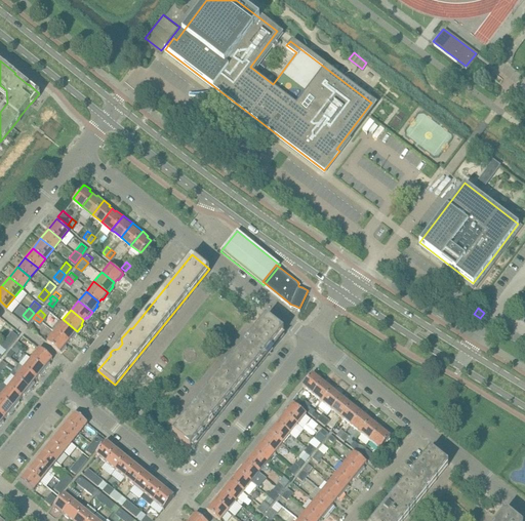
[(172,431),(190,445),(203,430),(205,430),(208,427),(207,422),(211,416),(216,415),(225,405),(225,403),(284,329),(267,315),(172,431)]
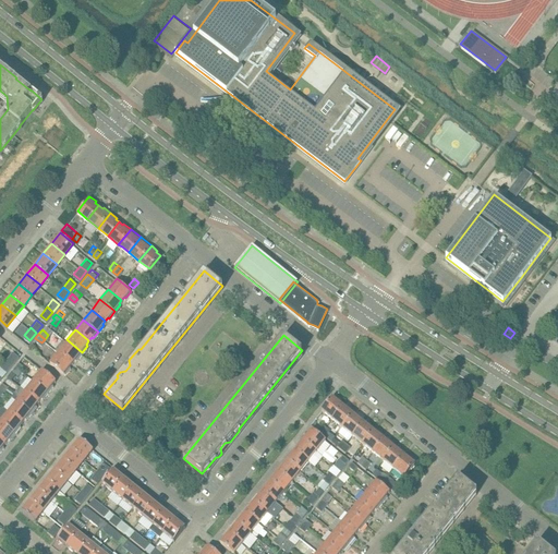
[(67,339),(58,350),(72,361),(75,358),(76,359),(82,352),(67,339)]
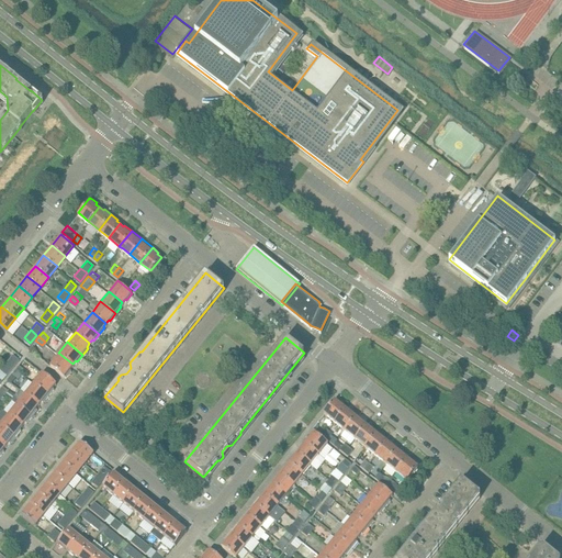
[(13,352),(7,359),(12,365),(19,357),(13,352)]
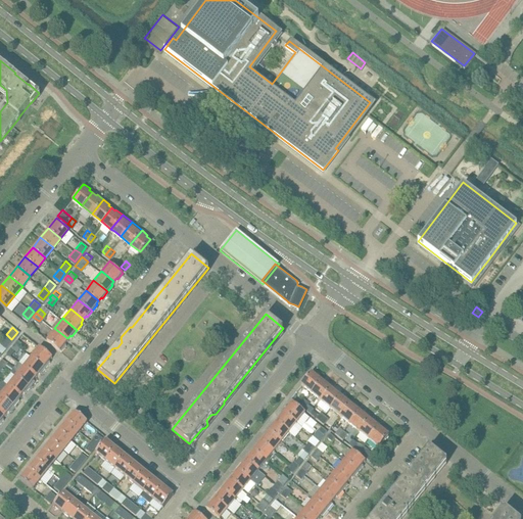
[(47,337),(60,348),(60,347),(61,348),(66,342),(65,341),(67,338),(54,328),(47,337)]
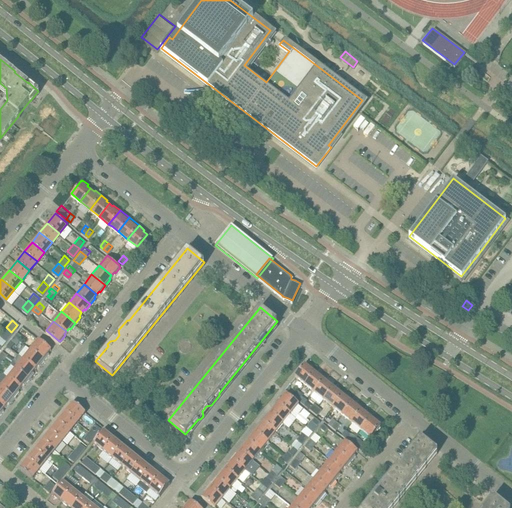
[(0,334),(6,339),(11,332),(6,327),(0,334)]
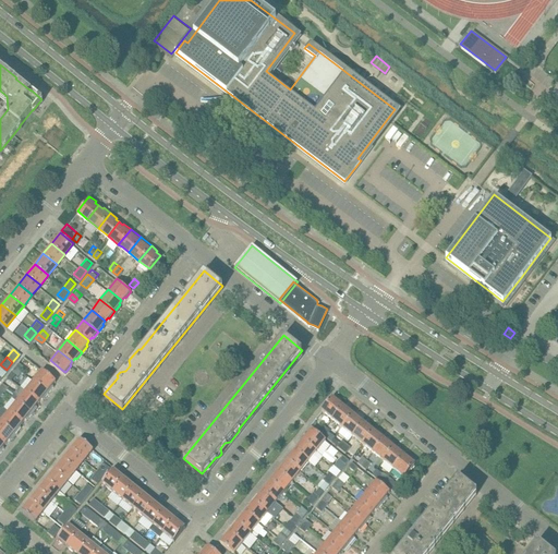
[(22,368),(15,363),(12,368),(16,371),(17,373),(22,368)]
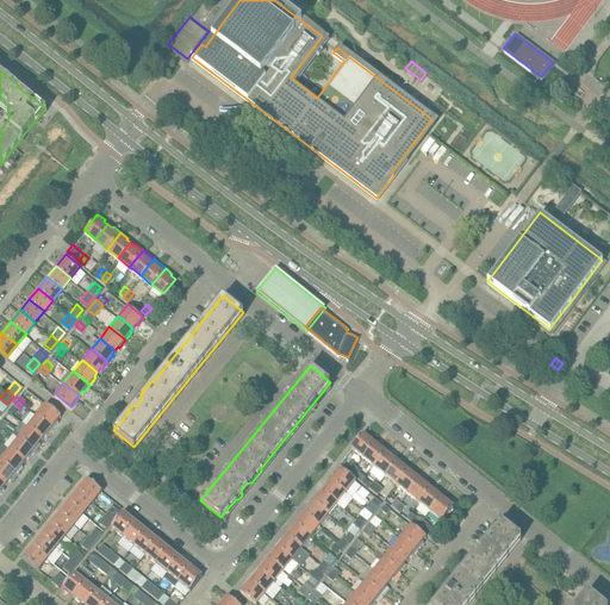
[(7,409),(12,412),(18,405),(13,401),(7,409)]
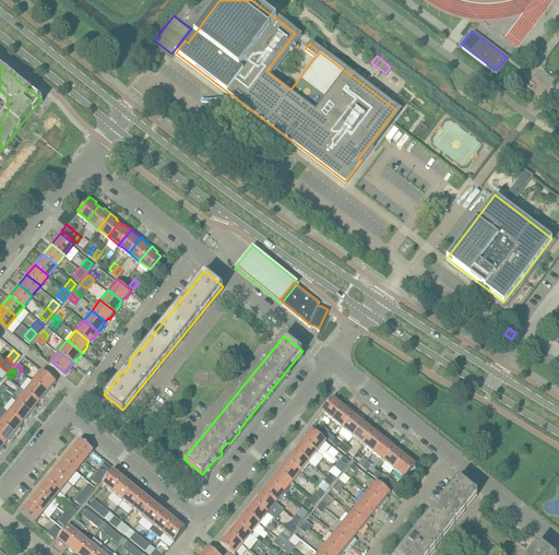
[(52,382),(55,379),(42,368),(34,378),(48,390),(54,385),(52,382)]
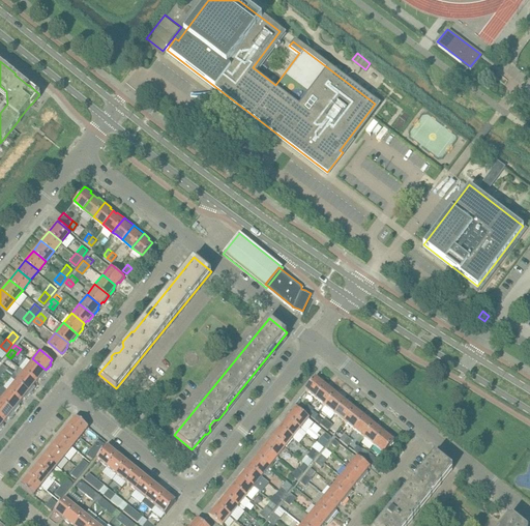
[(32,358),(24,369),(36,379),(39,376),(40,377),(46,370),(32,358)]
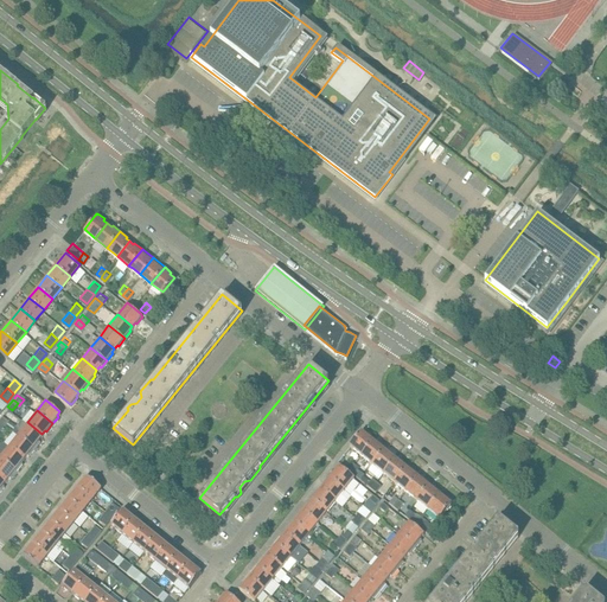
[(20,417),(12,428),(18,433),(34,446),(40,439),(39,437),(42,434),(27,422),(20,417)]
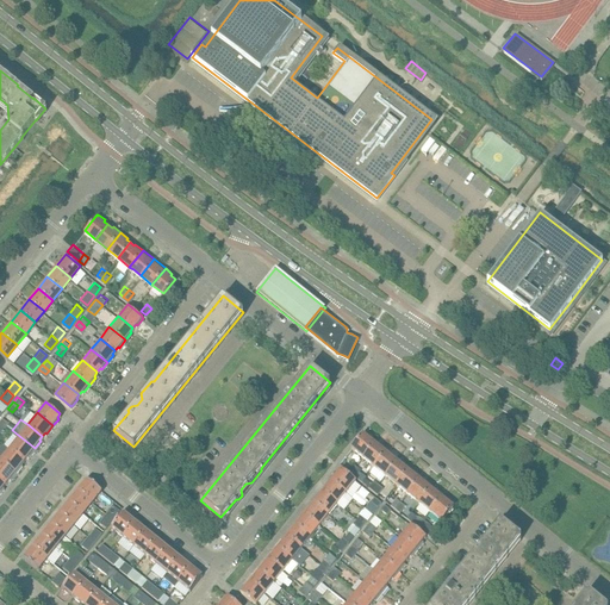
[(363,430),(352,446),(362,455),(375,440),(371,436),(372,435),(365,429),(363,430)]
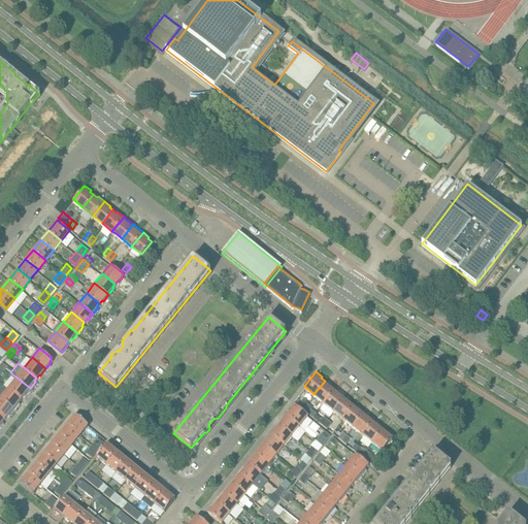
[(15,377),(8,387),(21,397),(24,394),(25,395),(30,388),(15,377)]
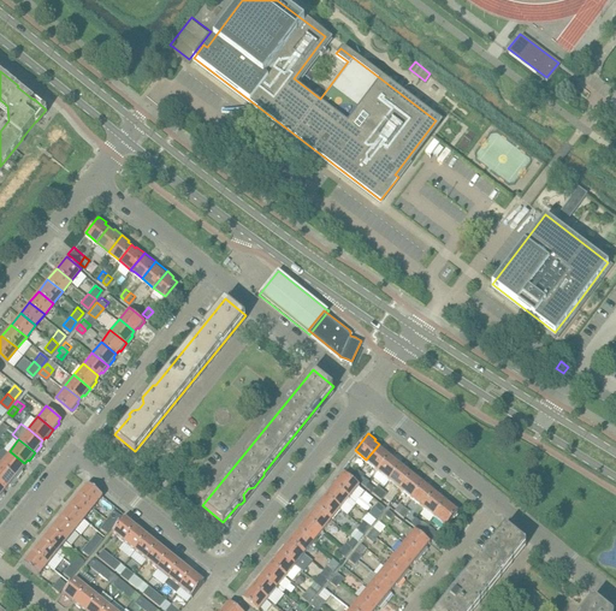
[(383,446),(379,444),(366,460),(378,468),(391,451),(384,445),(383,446)]
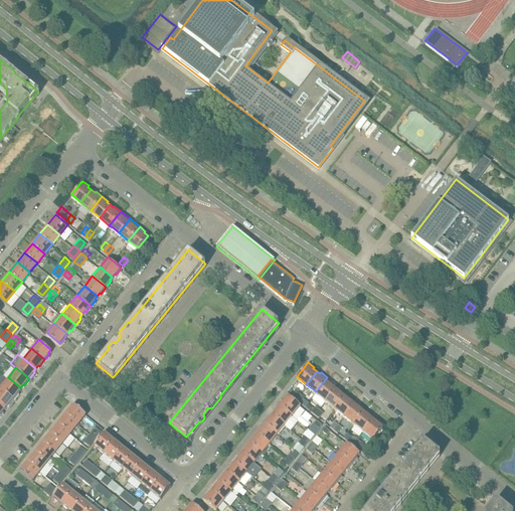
[(20,387),(8,377),(0,386),(14,397),(19,391),(18,390),(20,387)]
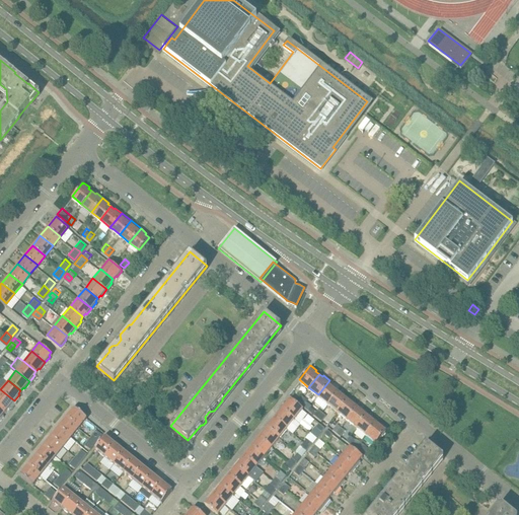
[(336,385),(329,380),(318,394),(327,402),(338,389),(335,387),(336,385)]
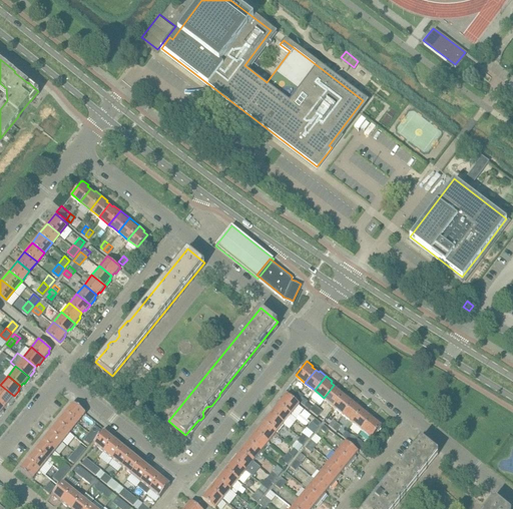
[(9,402),(14,396),(0,385),(0,384),(0,400),(5,405),(8,401),(9,402)]
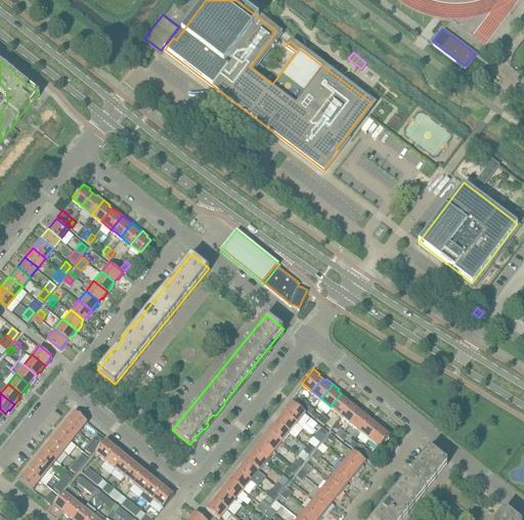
[(345,396),(341,393),(331,406),(340,414),(352,399),(346,394),(345,396)]
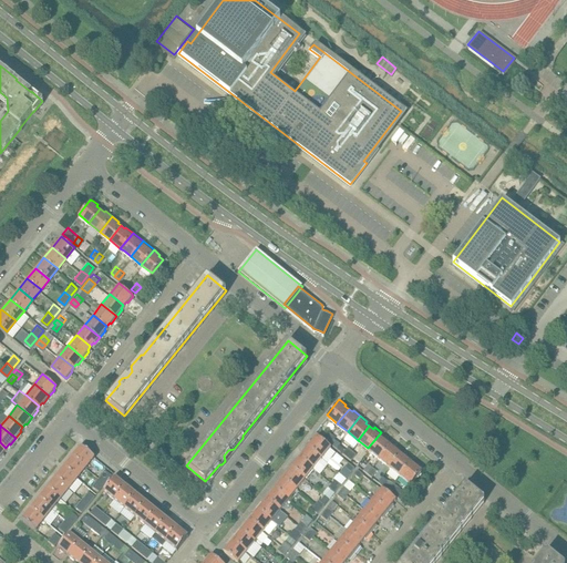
[(326,437),(331,431),(327,428),(321,433),(326,437)]
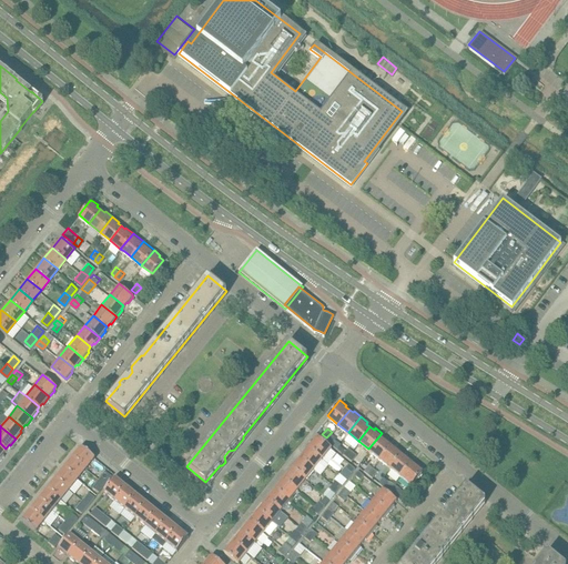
[(326,437),(331,441),(336,435),(332,432),(326,437)]
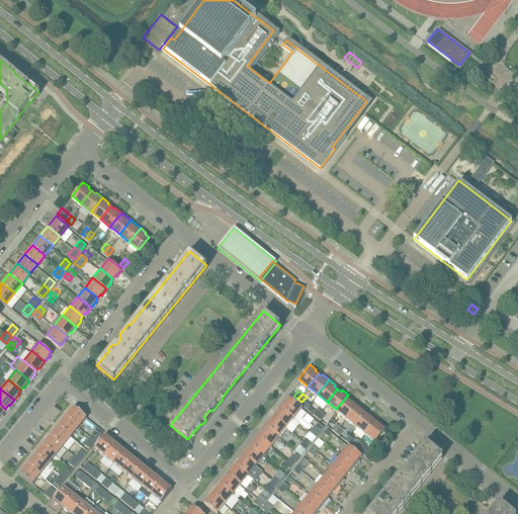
[(354,400),(348,395),(336,409),(346,417),(356,404),(353,402),(354,400)]
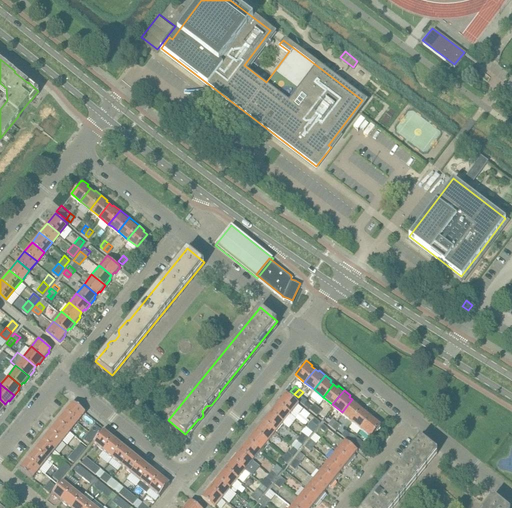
[(282,393),(277,400),(295,415),(303,405),(298,401),(286,391),(283,395),(282,393)]
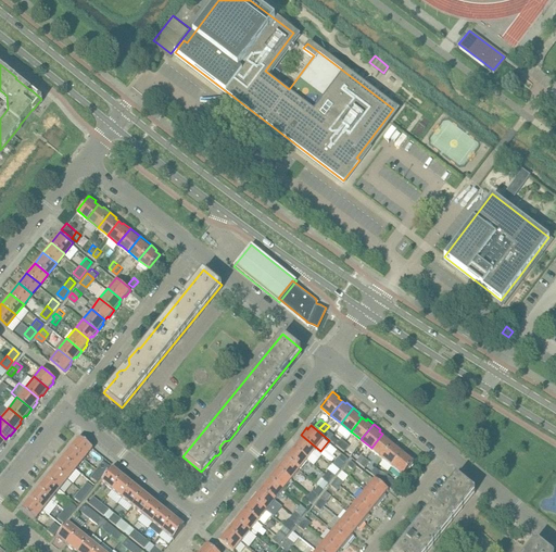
[(386,437),(382,434),(371,448),(381,455),(393,440),(387,436),(386,437)]
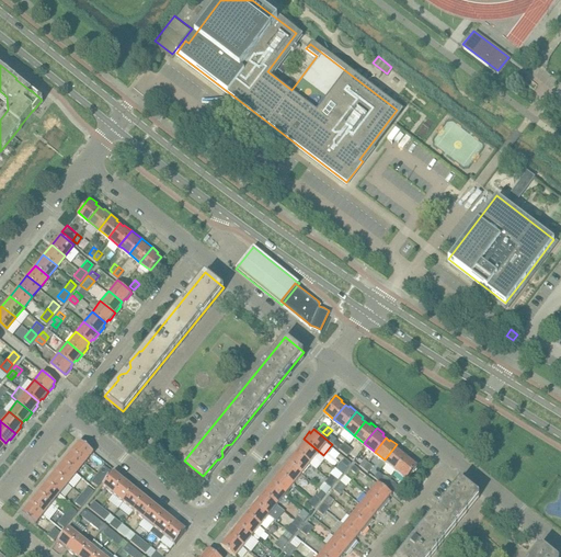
[(79,439),(71,448),(84,461),(93,450),(79,439)]
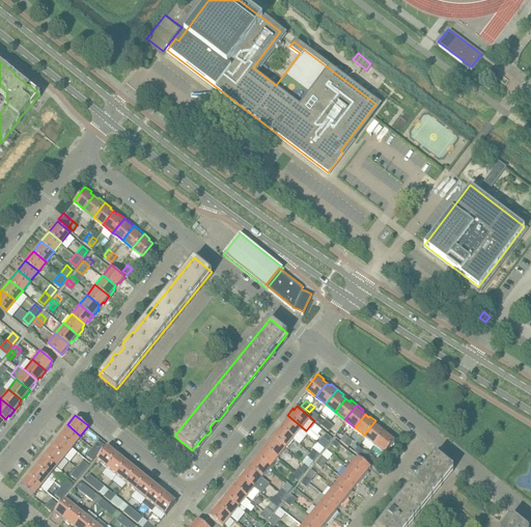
[(283,422),(280,425),(294,436),(300,441),(307,432),(306,431),(287,415),(282,421),(283,422)]
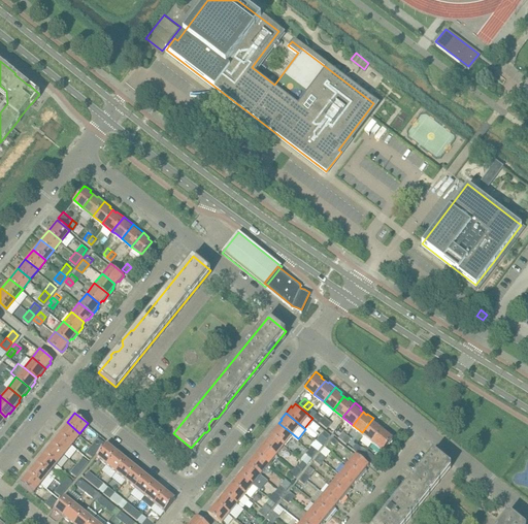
[(323,422),(328,417),(324,414),(319,419),(323,422)]
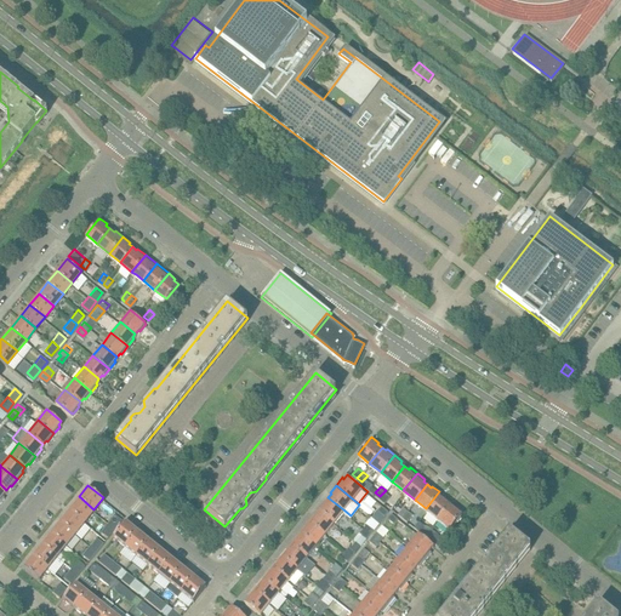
[(380,496),(385,500),(389,494),(386,490),(380,496)]
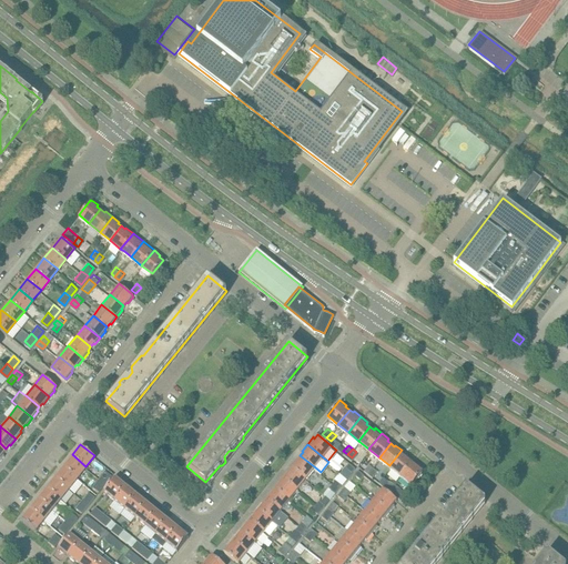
[(409,455),(402,450),(389,465),(399,474),(412,460),(408,457),(409,455)]
